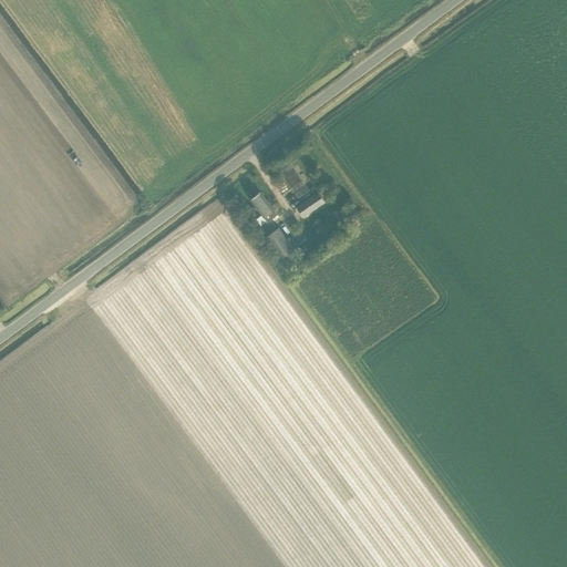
[(297,151),(275,165),(298,198),(309,191),(290,163),(300,156),(297,151)]
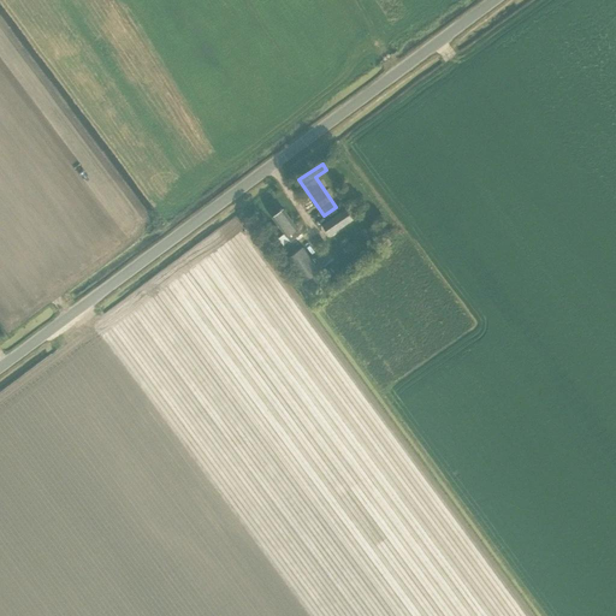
[(345,208),(323,225),(330,236),(354,220),(345,208)]
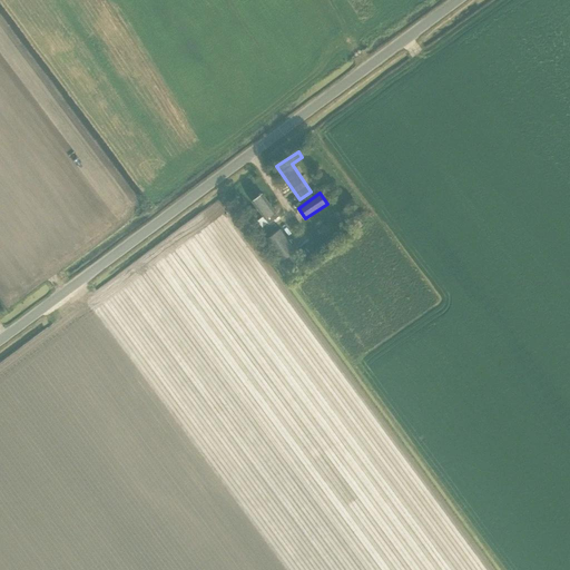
[(252,200),(263,216),(257,220),(263,227),(268,223),(269,224),(279,216),(263,194),(252,200)]
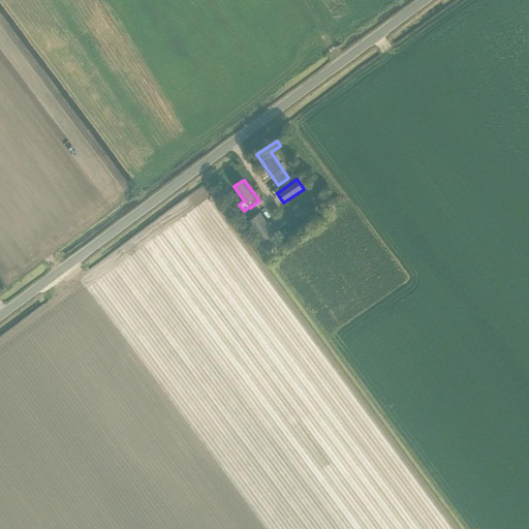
[(330,216),(337,210),(324,191),(315,197),(330,216)]
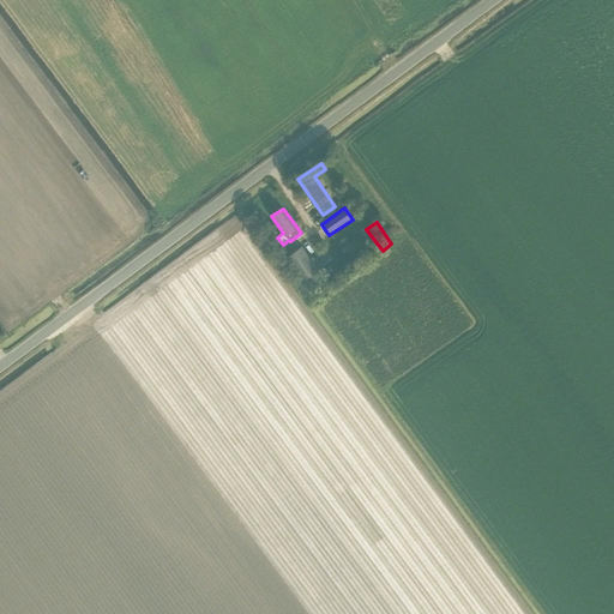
[(301,246),(286,259),(302,281),(319,270),(301,246)]
